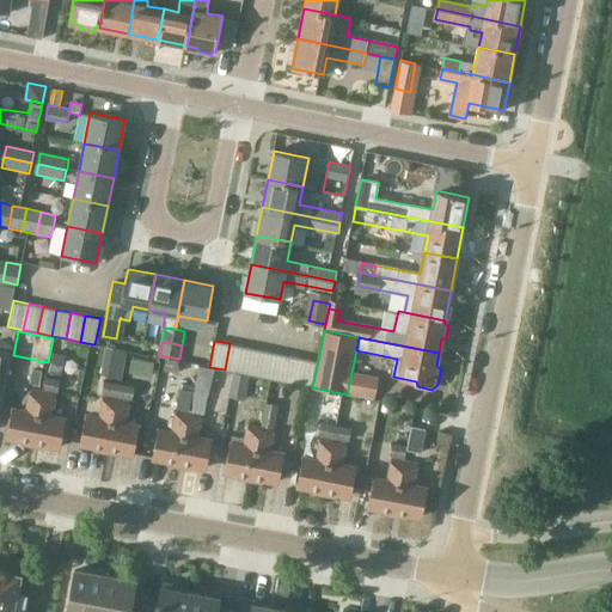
[(225,369),(239,373),(244,347),(230,343),(225,369)]
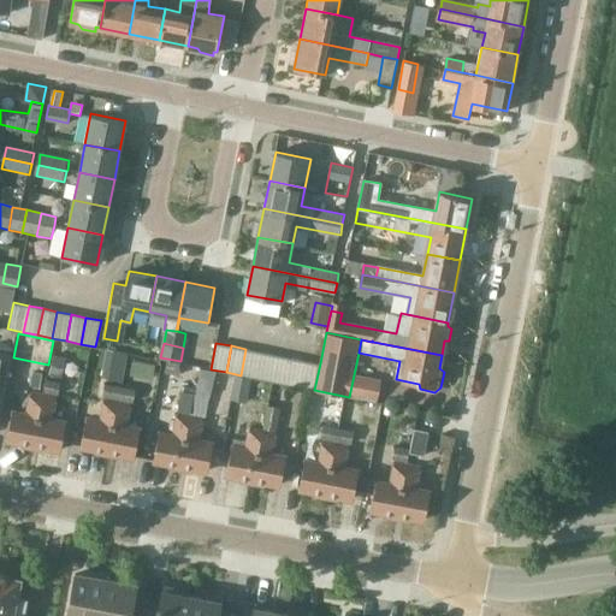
[(241,375),(255,378),(261,351),(246,349),(241,375)]
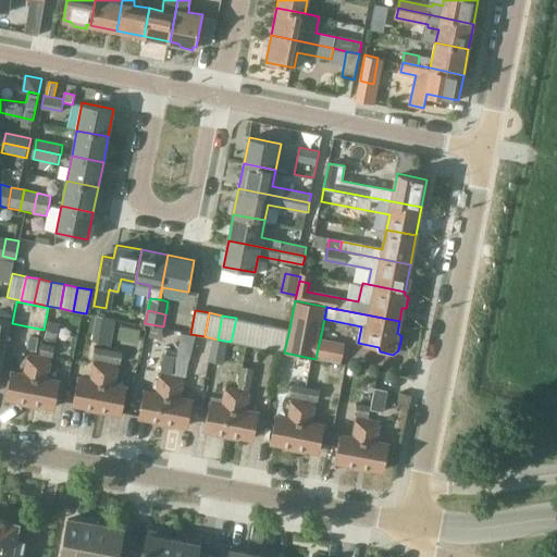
[(112,331),(114,320),(100,317),(98,329),(112,331)]
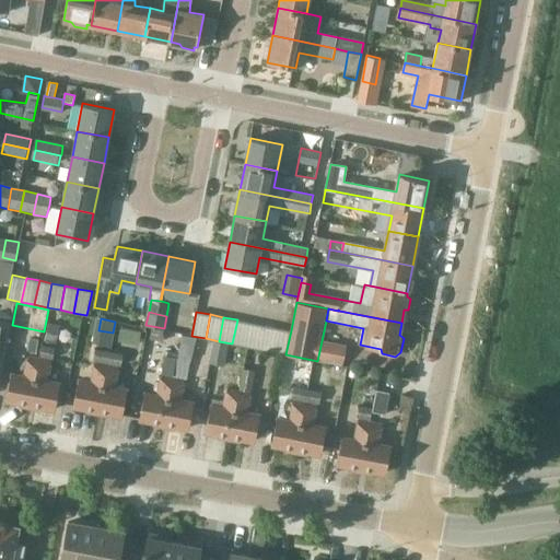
[(0,366),(2,368),(11,323),(0,319),(0,366)]
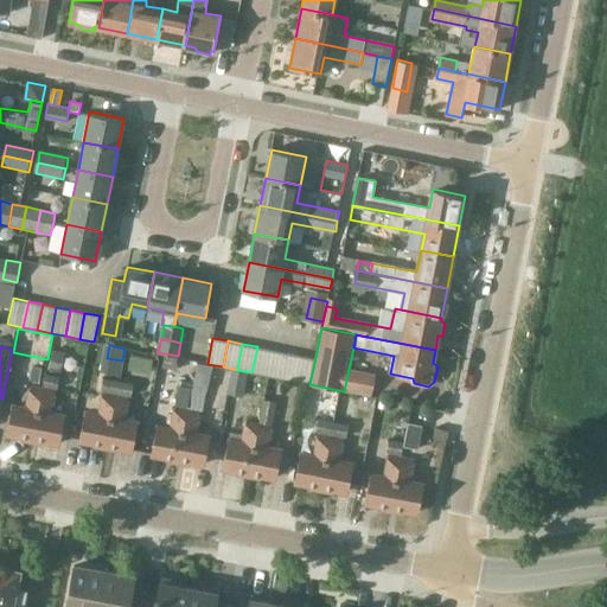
[(251,372),(266,376),(272,350),(257,346),(251,372)]
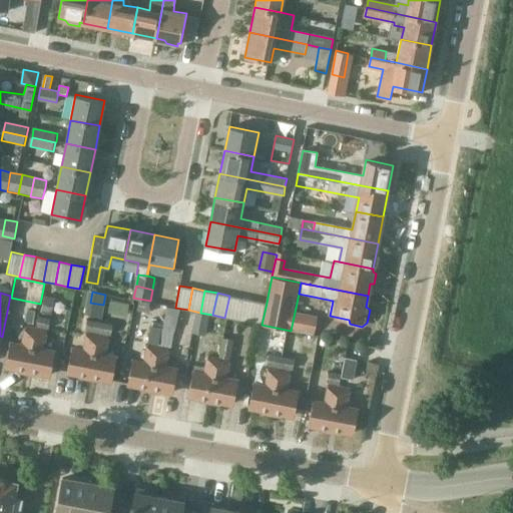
[(224,318),(236,320),(241,298),(229,296),(224,318)]
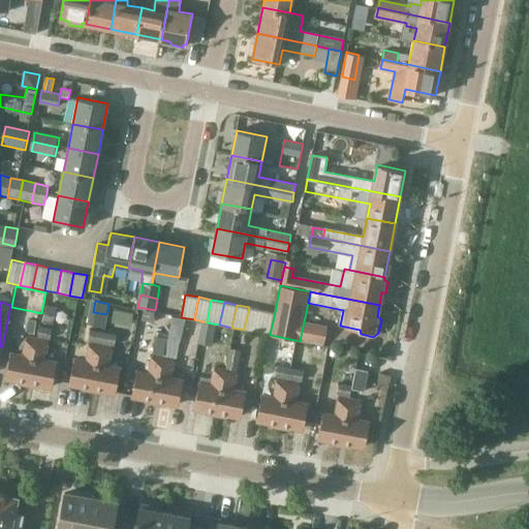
[(45,306),(42,321),(54,323),(57,308),(45,306)]
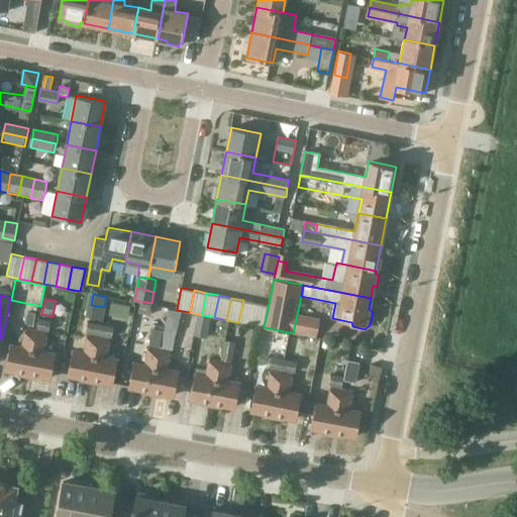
[(238,322),(251,325),(255,303),(243,300),(238,322)]
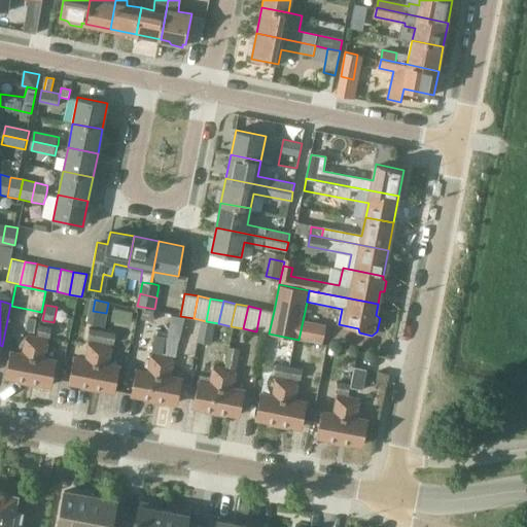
[(260,309),(256,331),(269,334),(274,311),(260,309)]
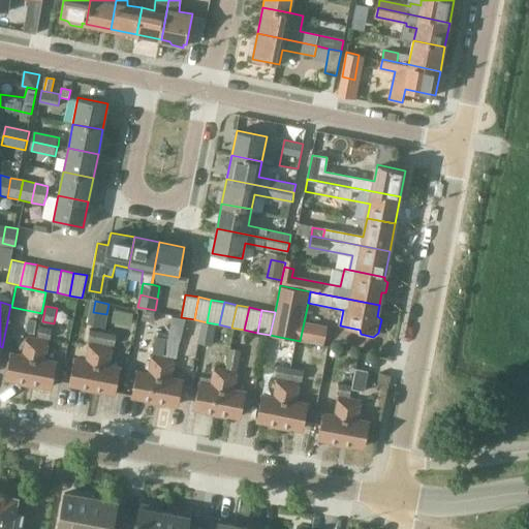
[(28,319),(26,332),(34,333),(36,321),(28,319)]
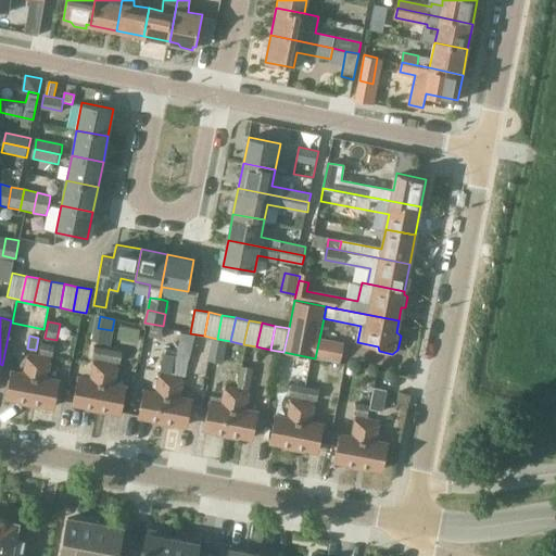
[(209,362),(223,365),(227,344),(212,341),(209,362)]
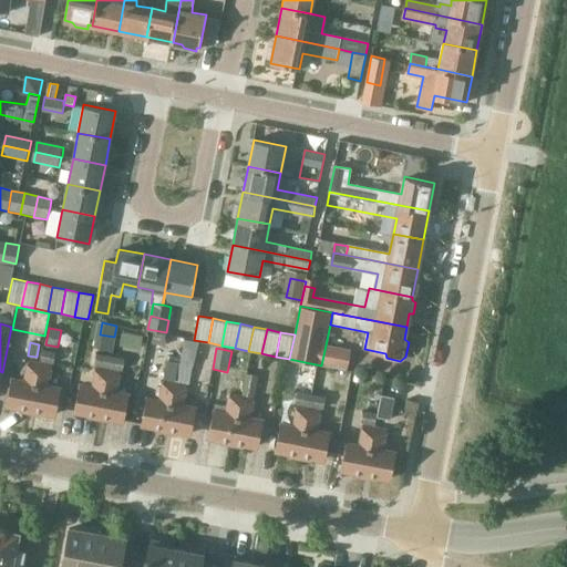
[(52,351),(42,349),(40,360),(50,362),(52,351)]
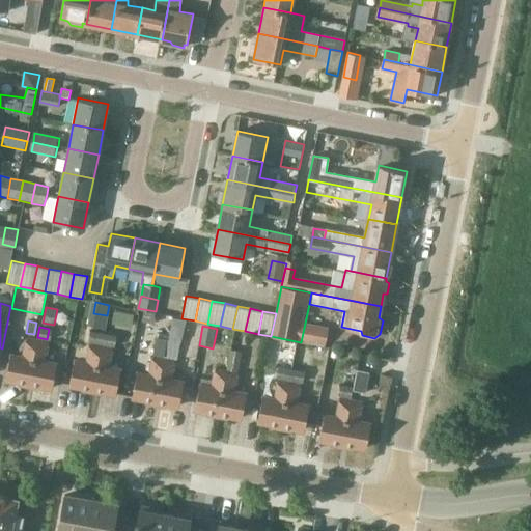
[(6,379),(29,383),(37,340),(27,337),(23,358),(10,355),(6,379)]
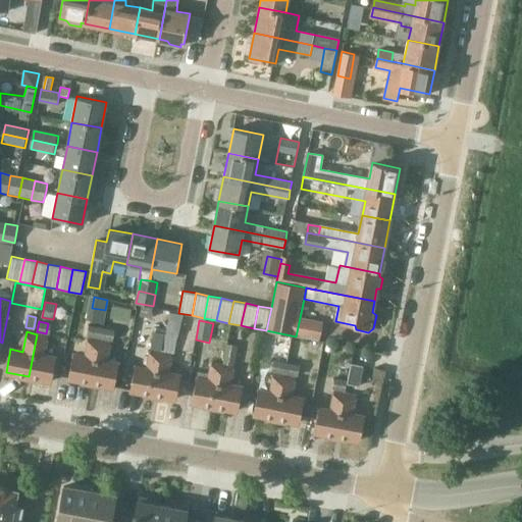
[(163,333),(154,332),(152,350),(161,351),(163,333)]
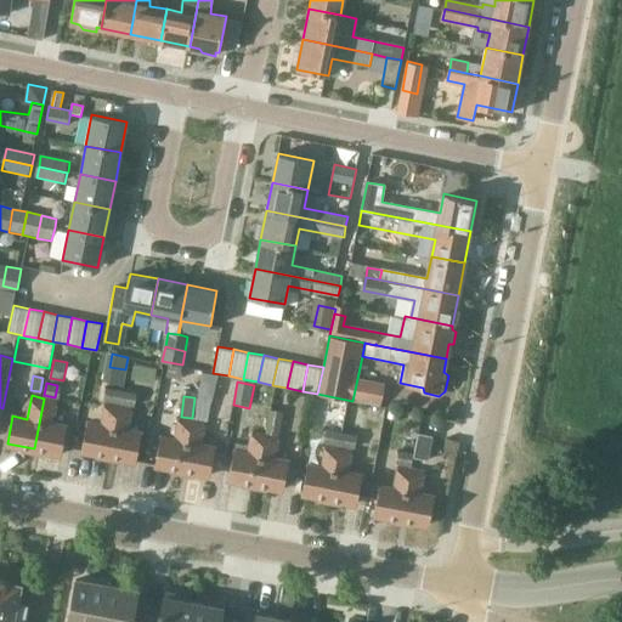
[(193,418),(205,420),(210,399),(197,396),(193,418)]
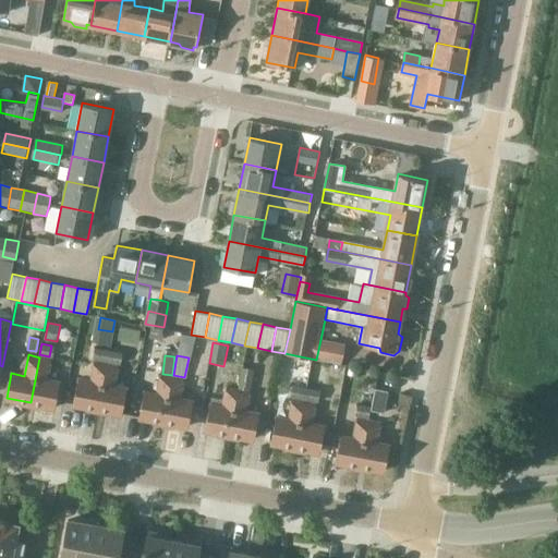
[(39,358),(31,402),(56,408),(60,383),(47,380),(51,360),(39,358)]
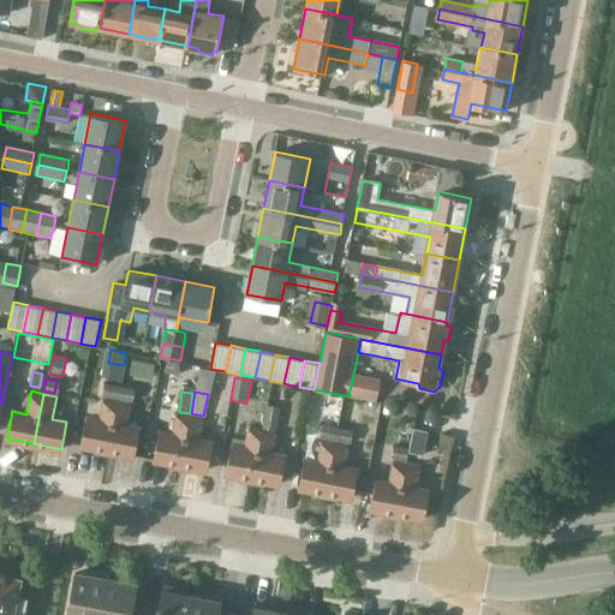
[(108,451),(118,402),(105,400),(101,421),(87,418),(82,446),(108,451)]
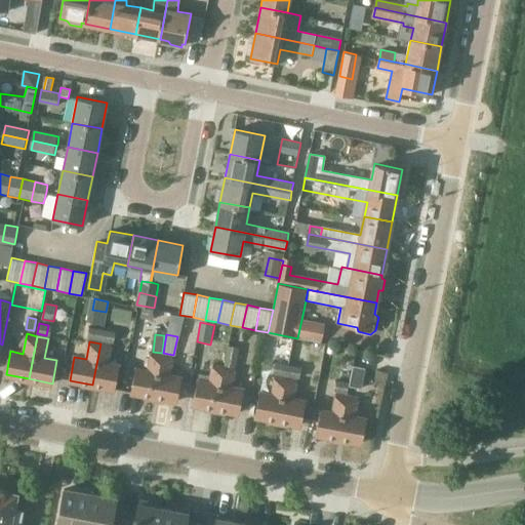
[(111,346),(101,344),(92,385),(115,389),(119,366),(108,363),(111,346)]
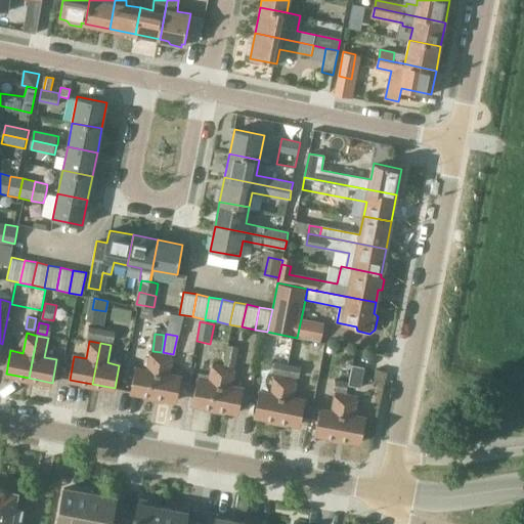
[(227,347),(224,365),(216,407),(238,412),(244,389),(231,387),(238,349),(227,347)]
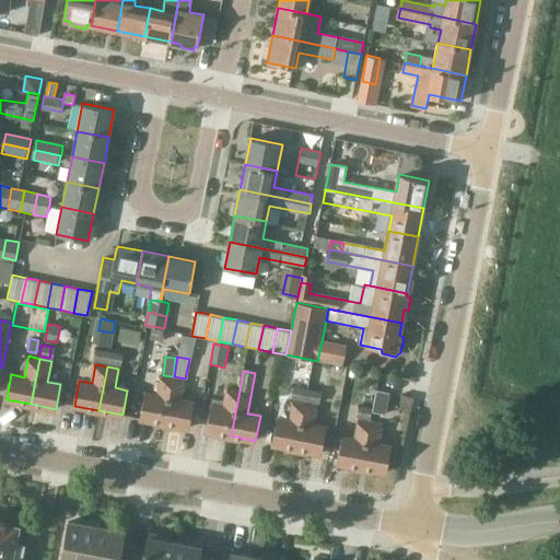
[(140,418),(164,423),(173,377),(162,375),(158,396),(144,394),(140,418)]
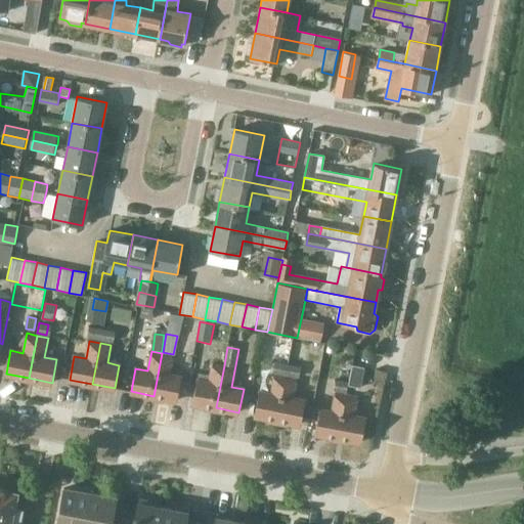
[(162,353),(154,396),(177,400),(181,377),(169,375),(173,355),(162,353)]
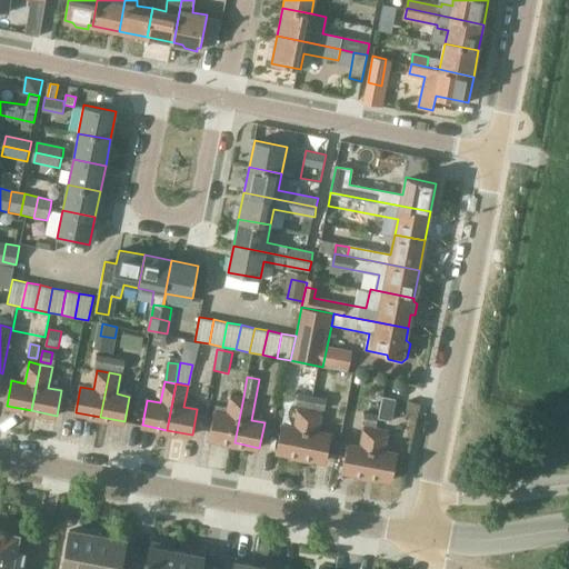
[(209,438),(235,442),(243,397),(231,395),(229,409),(216,407),(209,438)]
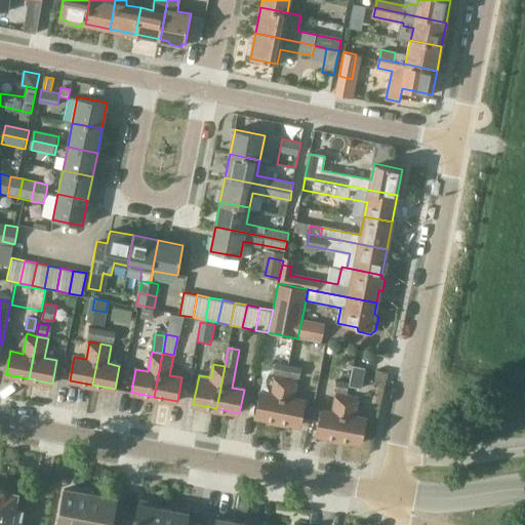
[(255,416),(278,420),(288,367),(278,365),(272,395),(259,393),(255,416)]
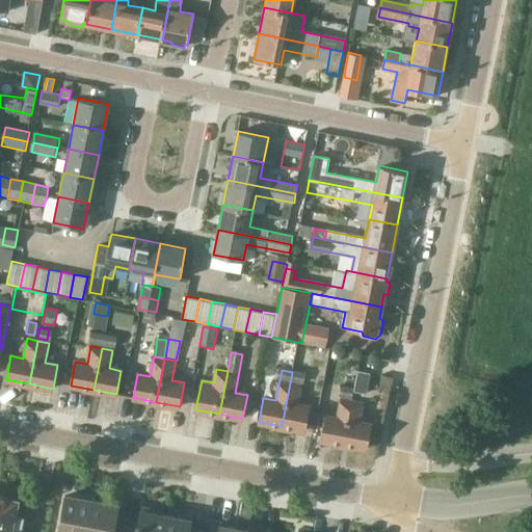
[(357,370),(353,391),(366,393),(369,372),(357,370)]
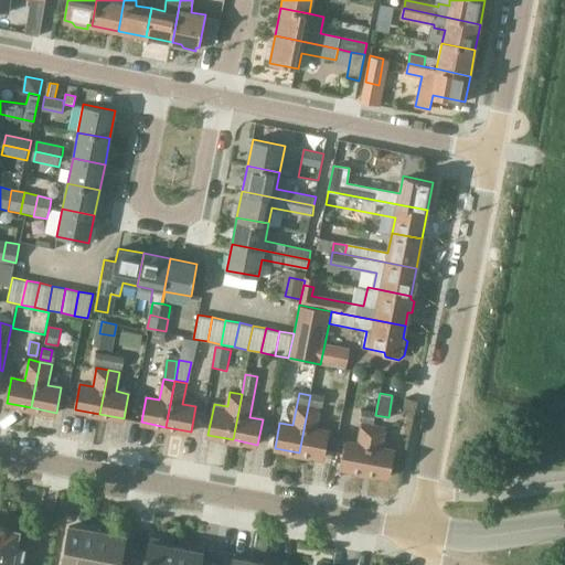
[(310,395),(299,452),(324,458),(329,433),(316,429),(322,397),(310,395)]
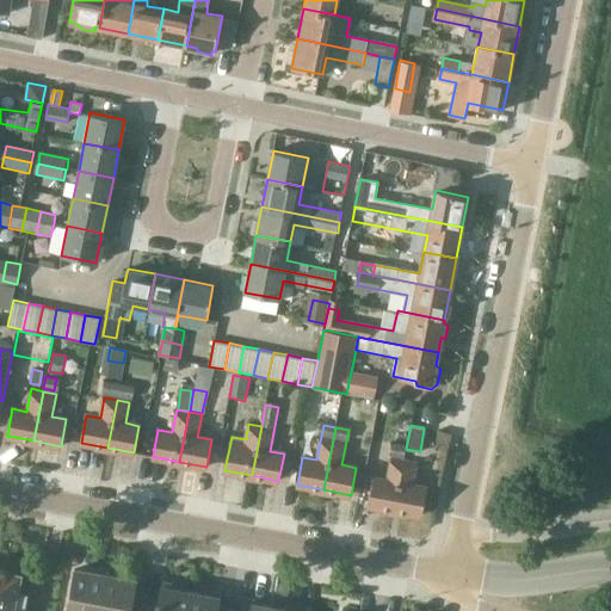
[(389,454),(403,456),(406,444),(392,442),(389,454)]
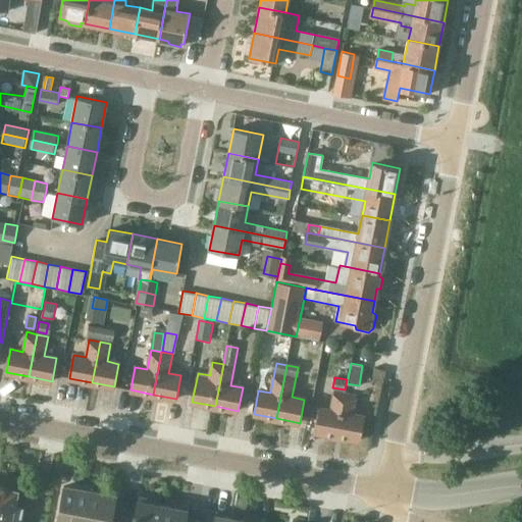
[(314,431),(337,436),(345,394),(334,392),(330,411),(319,409),(314,431)]
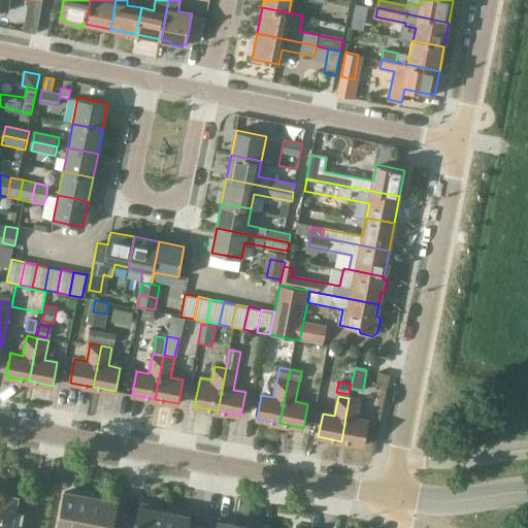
[(349,398),(341,441),(364,446),(368,422),(357,420),(360,400),(349,398)]
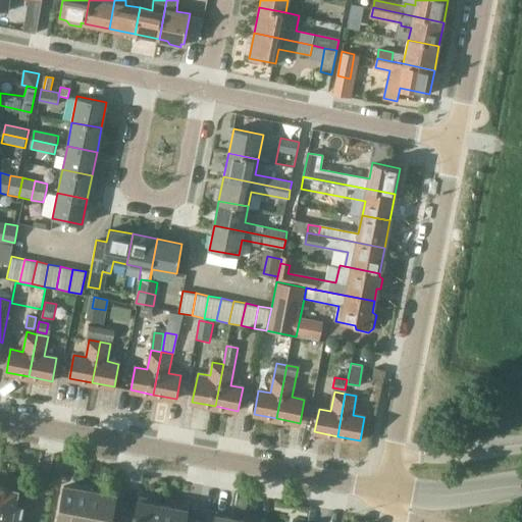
[(0,521),(18,521),(22,507),(13,506),(16,490),(0,486),(0,521)]
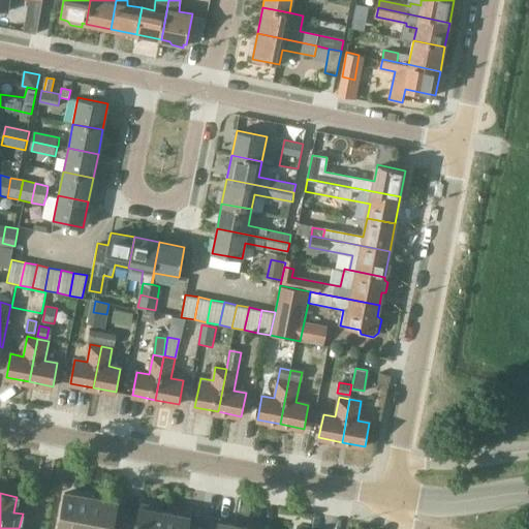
[(64,493),(57,528),(84,528),(91,497),(64,493)]
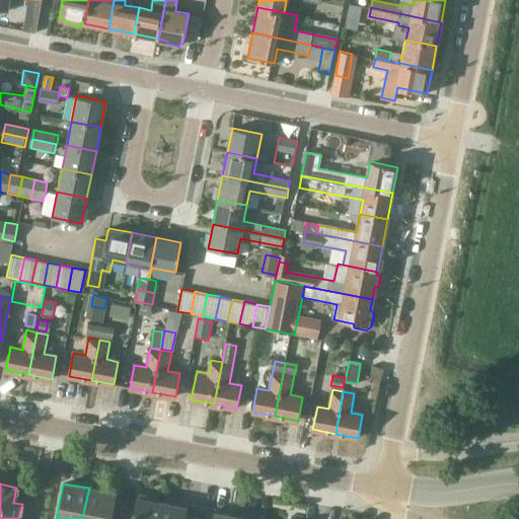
[(89,488),(82,518),(109,518),(115,493),(89,488)]
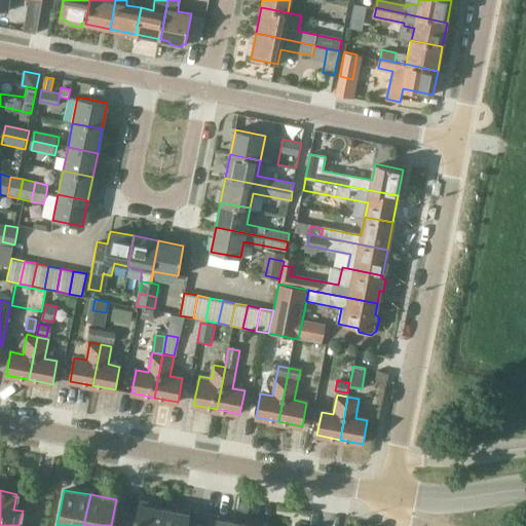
[(122,525),(121,525),(159,525),(163,509),(156,506),(156,503),(140,499),(140,500),(136,522),(134,522),(133,525),(122,525)]
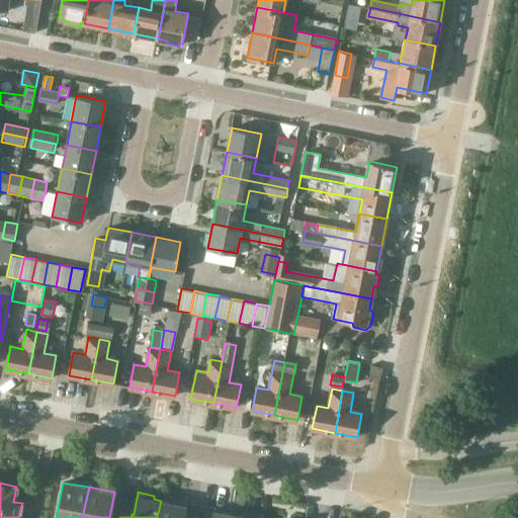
[(161,501),(157,517),(183,517),(186,503),(174,500),(173,503),(161,501)]
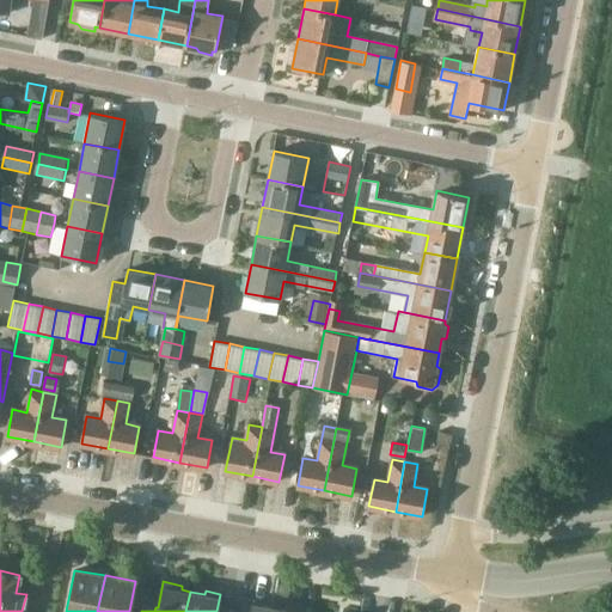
[(273,611),(274,607),(261,605),(258,601),(249,599),(244,603),(242,611),(273,611)]
